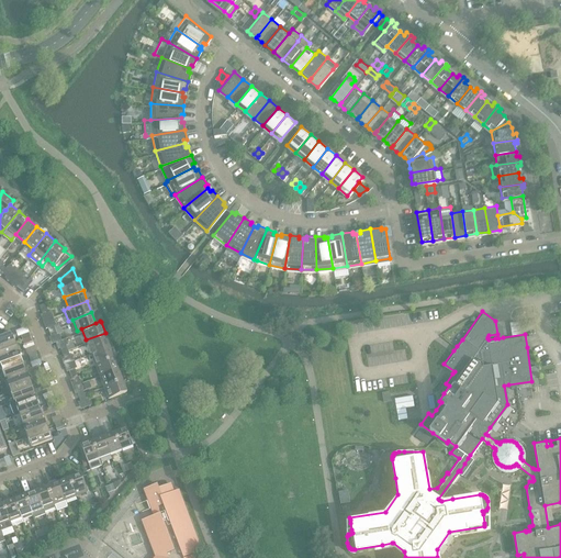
[(0,344),(14,338),(11,330),(0,333),(0,344)]
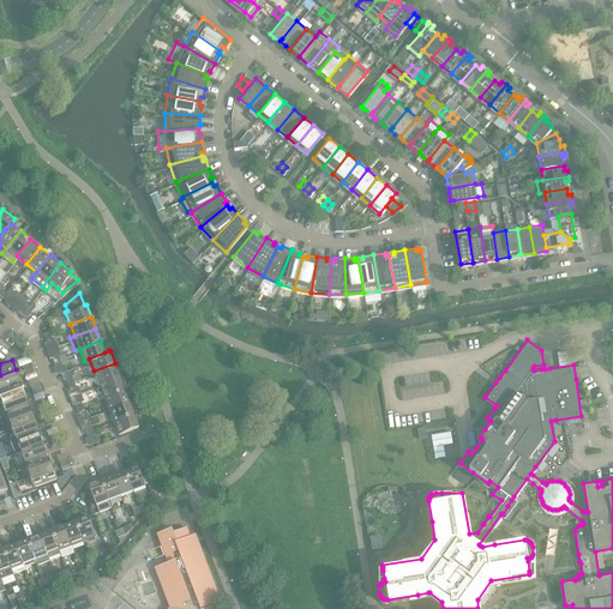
[(119,375),(115,363),(94,371),(98,383),(119,375)]
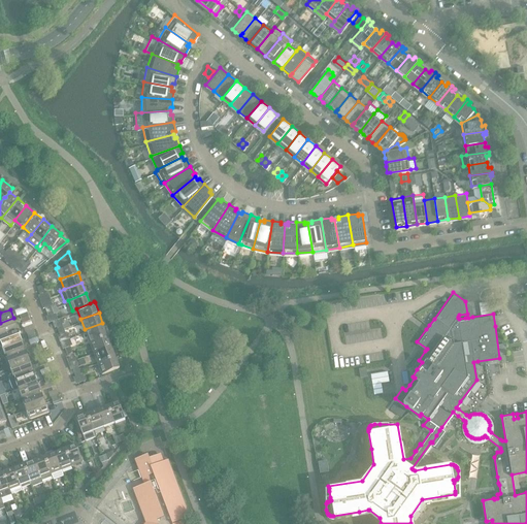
[(0,332),(17,327),(13,318),(0,323),(0,332)]
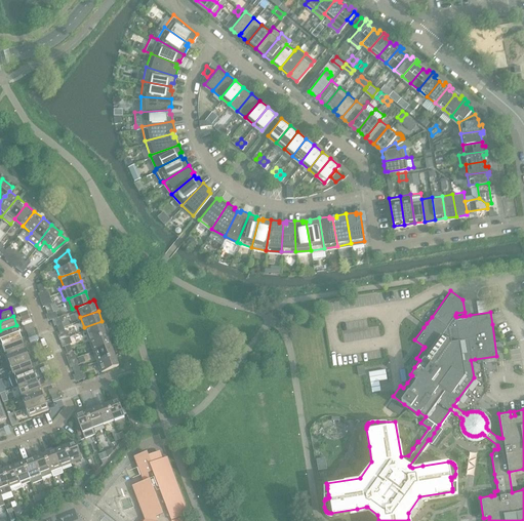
[(106,331),(102,321),(84,327),(88,338),(106,331)]
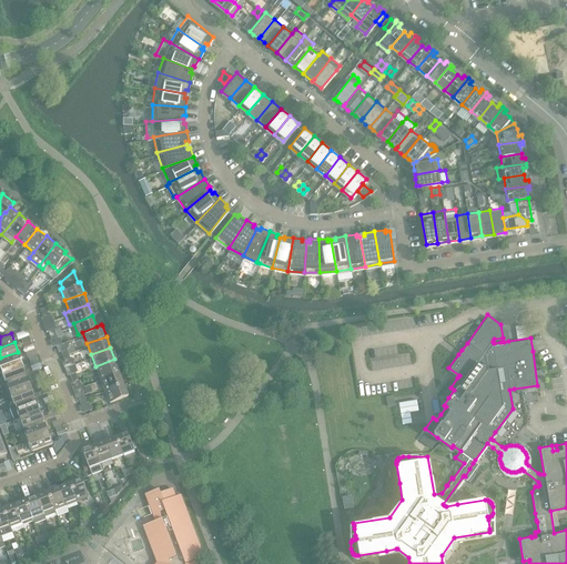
[(18,352),(0,358),(0,369),(1,369),(21,361),(18,352)]
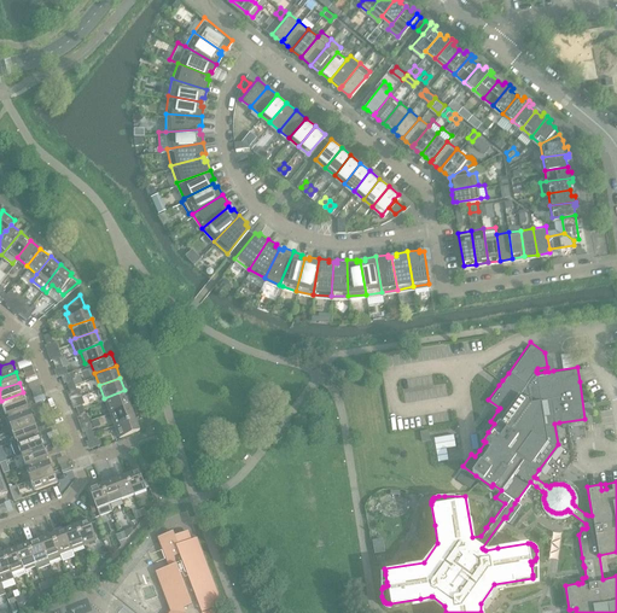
[(129,402),(124,390),(104,398),(109,410),(129,402)]
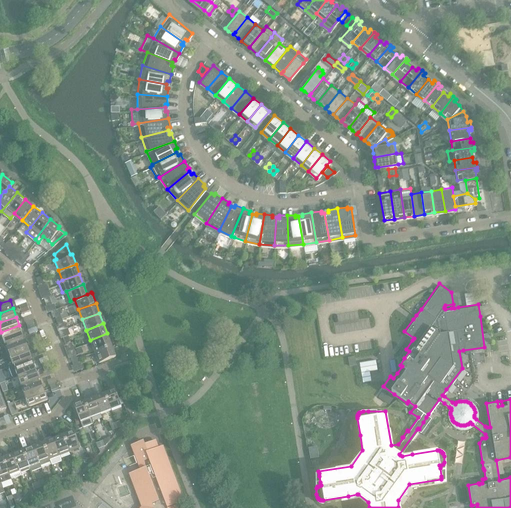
[(21,335),(23,334),(19,325),(1,332),(4,341),(1,342),(2,344),(6,342),(22,336),(21,335)]
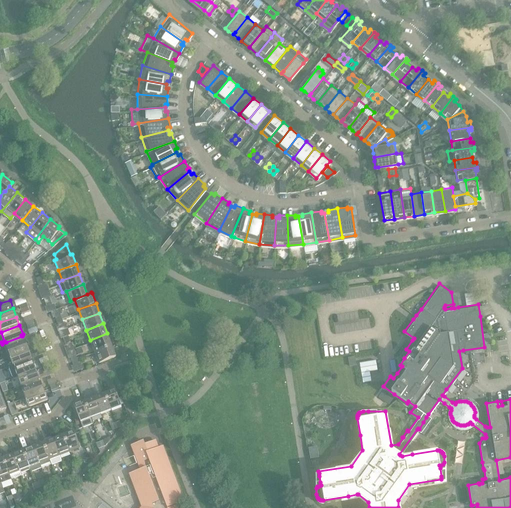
[(111,343),(107,333),(90,340),(93,350),(111,343)]
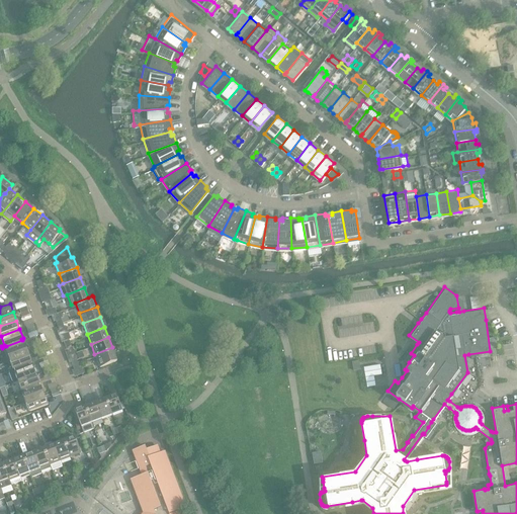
[(27,350),(24,341),(23,342),(22,340),(6,346),(7,348),(5,348),(8,357),(27,350)]
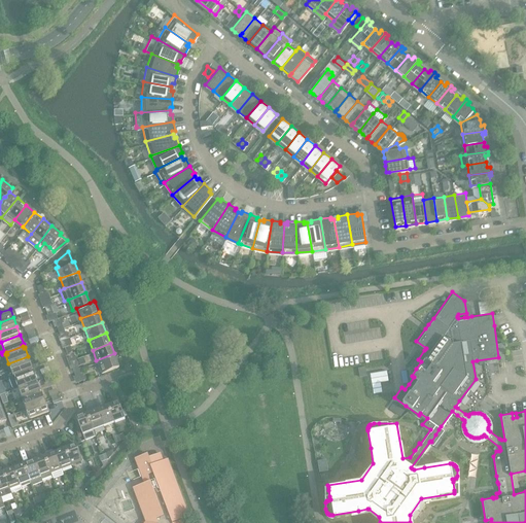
[(118,363),(114,353),(96,360),(100,371),(118,363)]
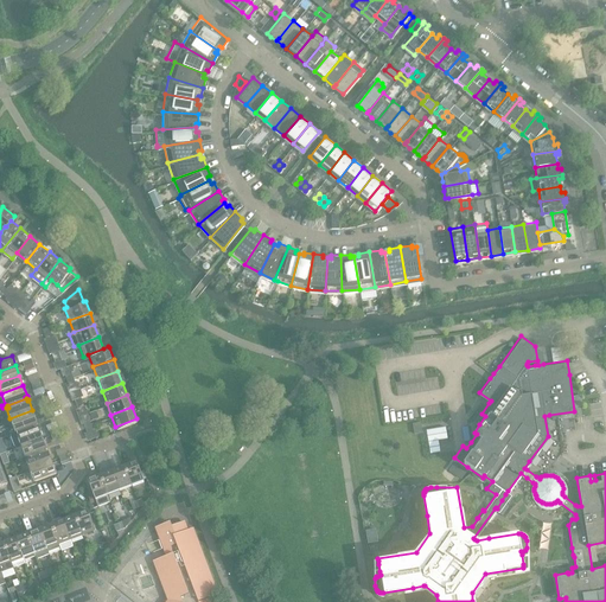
[(37,421),(32,410),(10,418),(14,429),(16,429),(17,430),(36,423),(34,421),(37,421)]
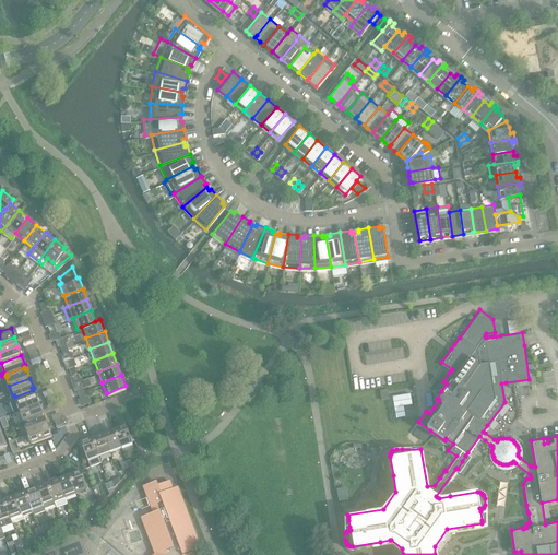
[(8,398),(9,399),(13,411),(18,409),(38,401),(35,391),(33,392),(33,390),(15,397),(14,396),(13,396),(8,398)]
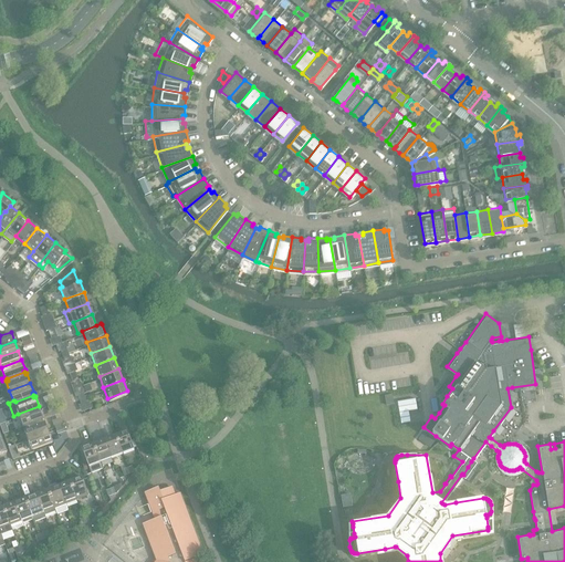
[(409,406),(417,405),(416,395),(398,396),(400,418),(410,418),(409,406)]
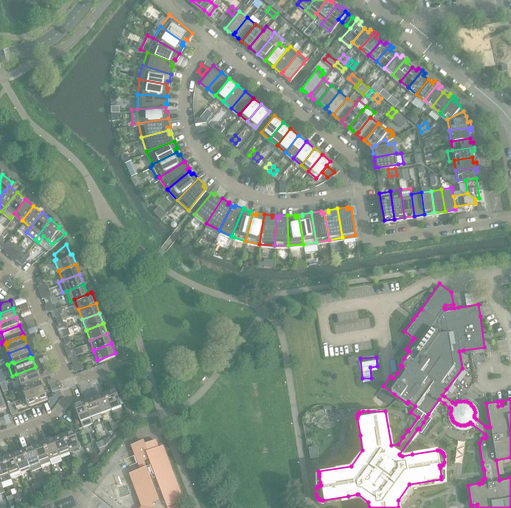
[(7,364),(0,366),(0,379),(11,375),(7,364)]
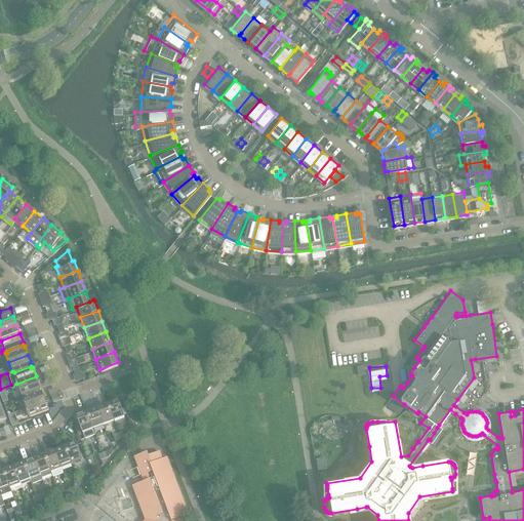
[(40,386),(36,376),(16,384),(21,393),(22,392),(22,394),(39,388),(38,386),(40,386)]
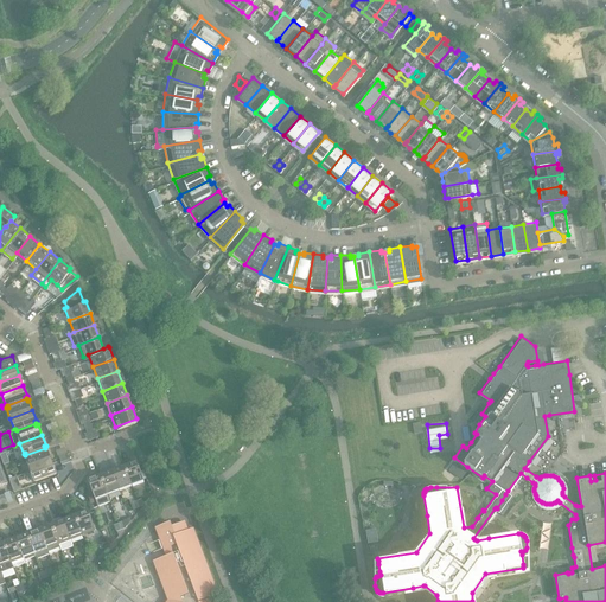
[(51,459),(48,449),(45,449),(45,448),(25,455),(26,456),(25,458),(29,467),(51,459)]
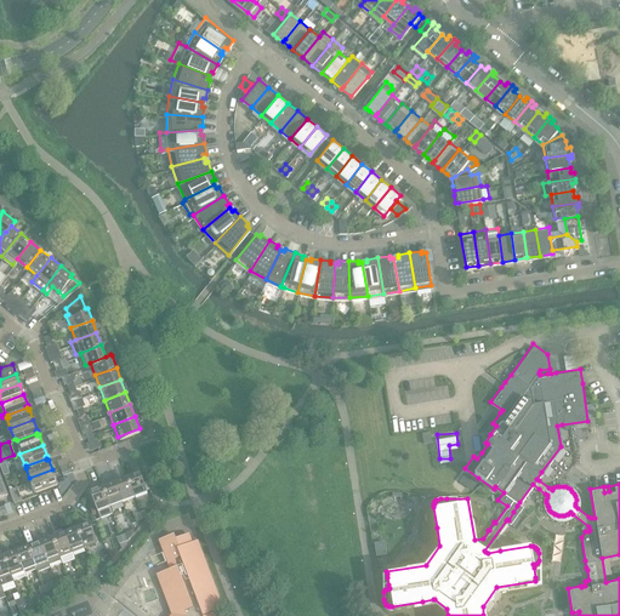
[(146,489),(138,468),(128,472),(135,494),(146,489)]
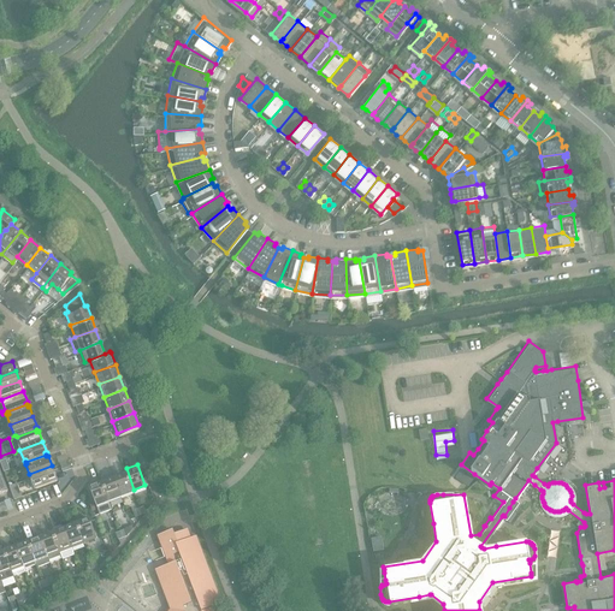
[(55,478),(52,466),(29,474),(34,486),(55,478)]
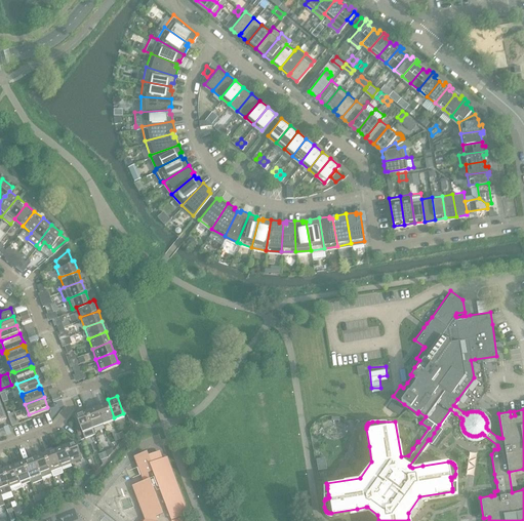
[(388,404),(398,411),(402,405),(393,398),(388,404)]
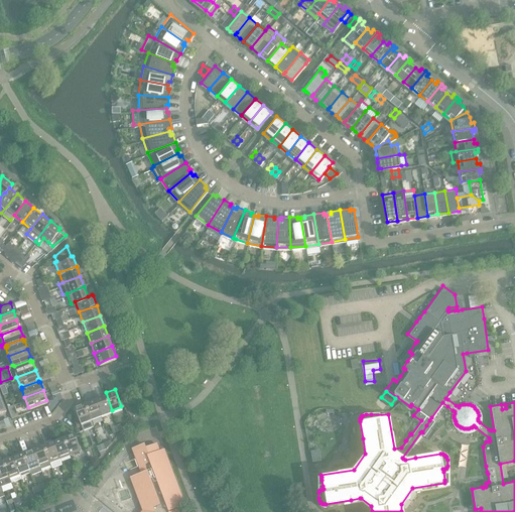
[(112,410),(106,392),(95,396),(102,413),(112,410)]
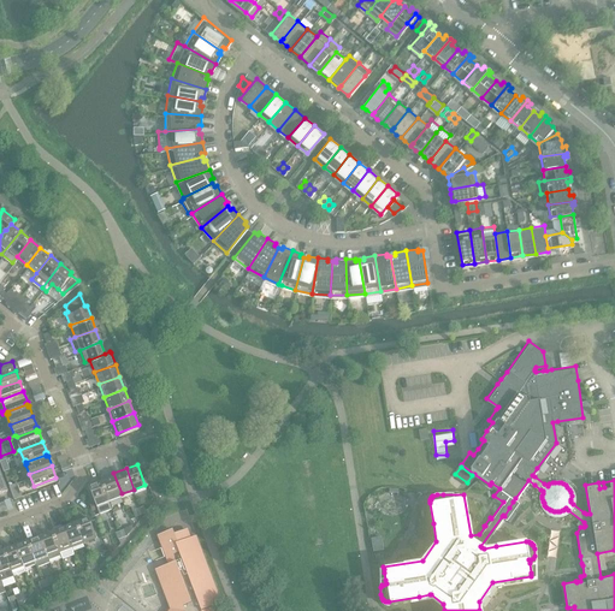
[(122,493),(113,473),(101,478),(110,498),(122,493)]
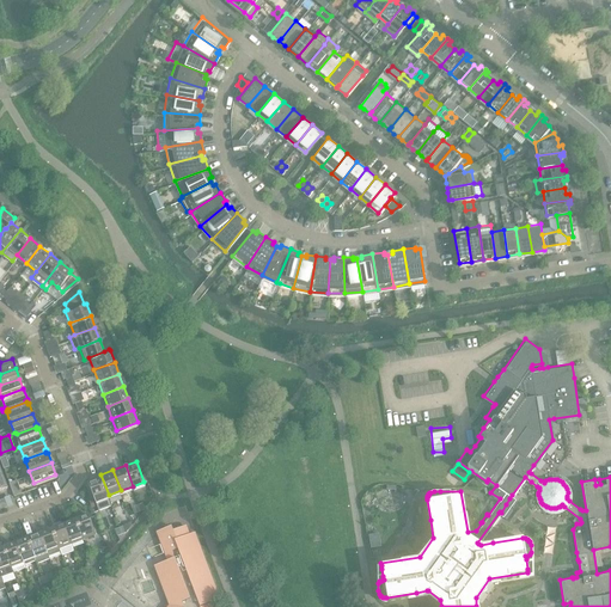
[(11,478),(14,489),(30,484),(26,473),(11,478)]
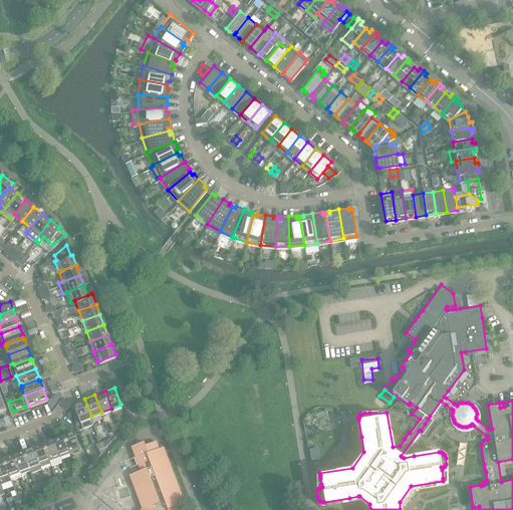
[(91,416),(84,399),(73,404),(81,426),(93,422),(91,416)]
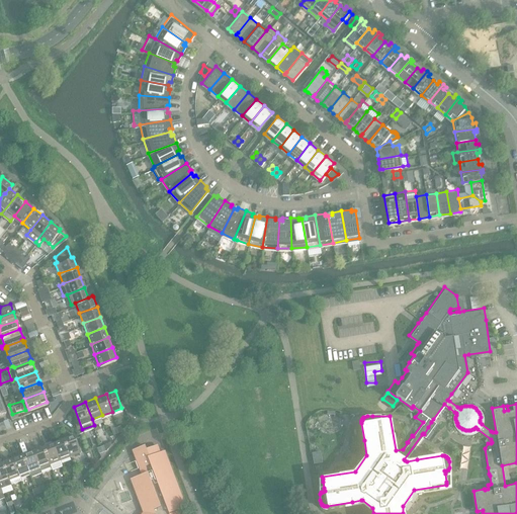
[(80,450),(74,432),(64,436),(70,453),(80,450)]
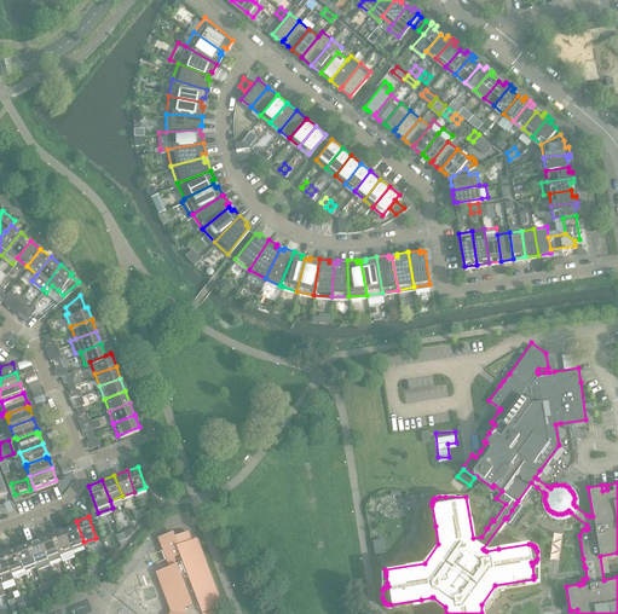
[(84,542),(76,521),(64,526),(71,546),(84,542)]
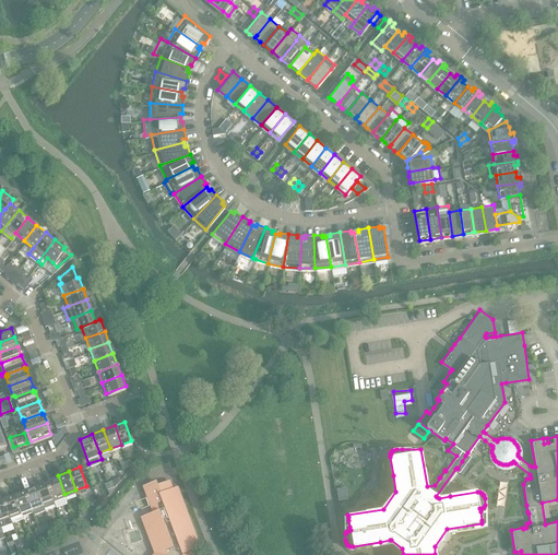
[(64,494),(58,475),(47,480),(56,503),(67,499),(64,494)]
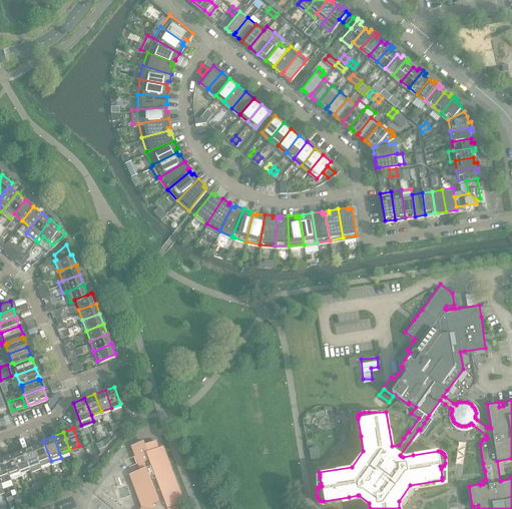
[(177,508),(175,502),(182,499),(162,444),(157,446),(154,438),(143,442),(142,439),(130,443),(140,467),(128,472),(141,505),(137,508),(177,508)]
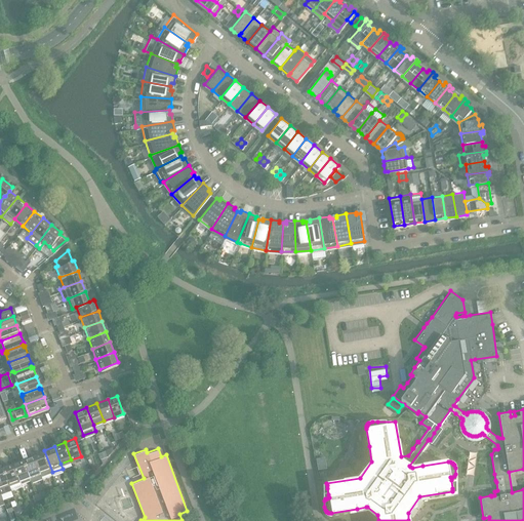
[(52,472),(44,450),(34,454),(42,477),(52,472)]
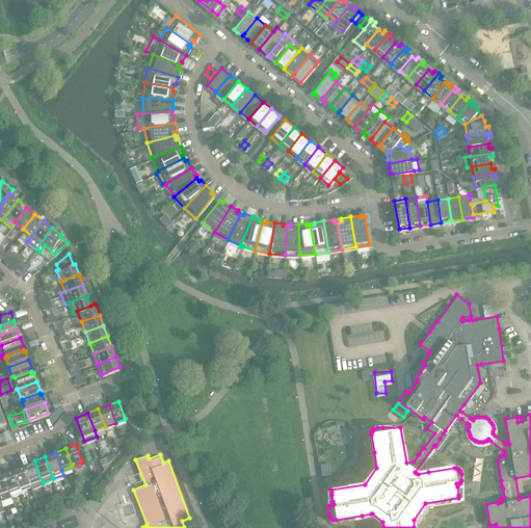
[(43,483),(34,460),(23,465),(31,484),(32,486),(43,483)]
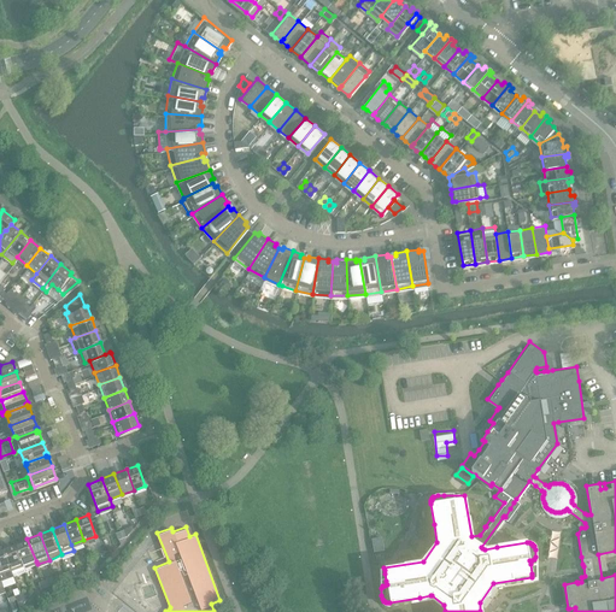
[(27,539),(15,542),(24,566),(36,562),(27,539)]
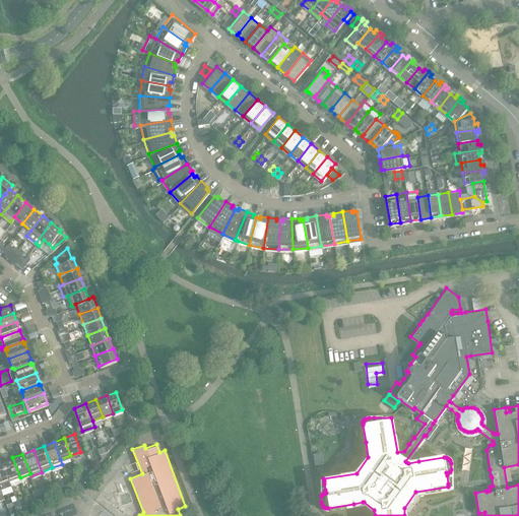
[(20,479),(20,477),(12,457),(3,461),(11,484),(20,479)]
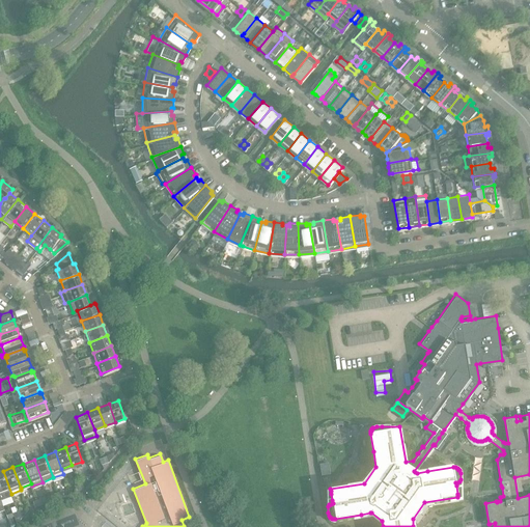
[(11,494),(3,471),(0,472),(0,498),(11,494)]
